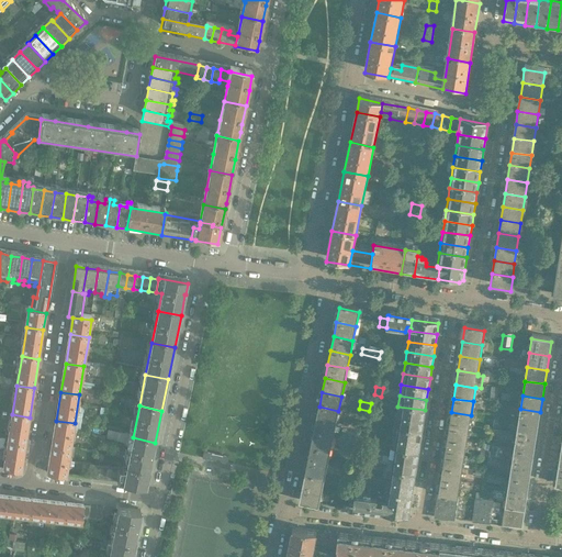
[(338,411),(319,407),(316,420),(336,424),(338,411)]
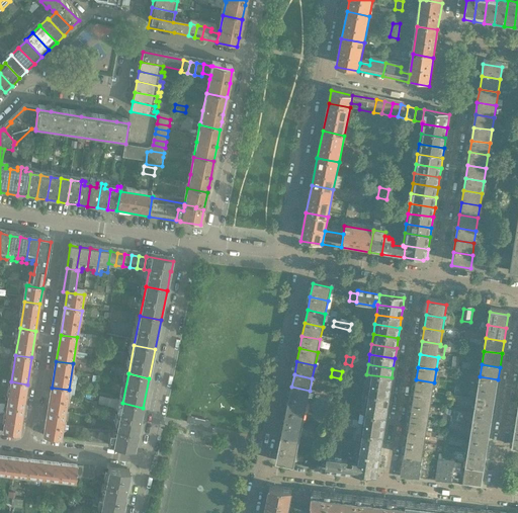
[(392,377),(366,374),(365,385),(390,389),(392,377)]
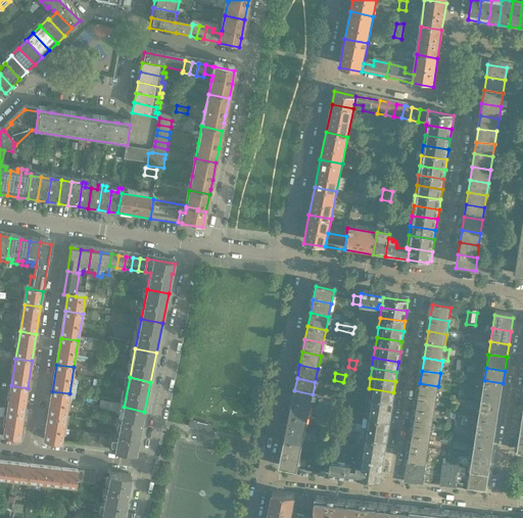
[(503,383),(484,380),(482,393),(501,396),(503,383)]
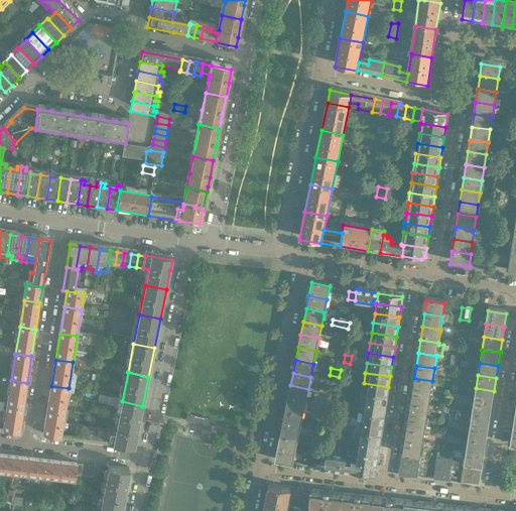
[(432,381),(414,378),(412,391),(430,394),(432,381)]
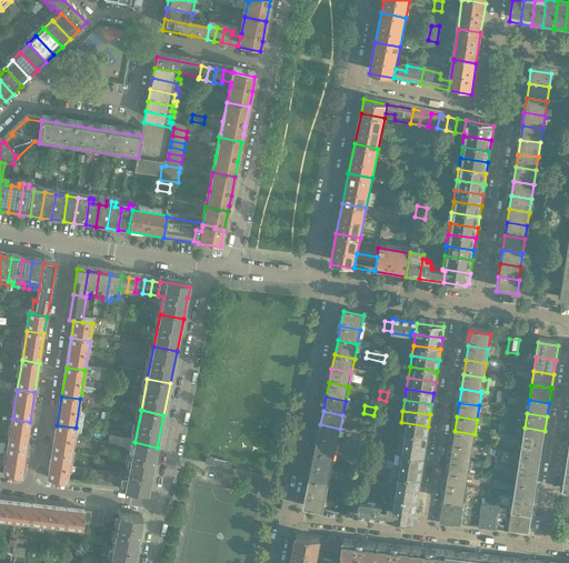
[(8,449),(26,451),(30,422),(12,419),(8,449)]
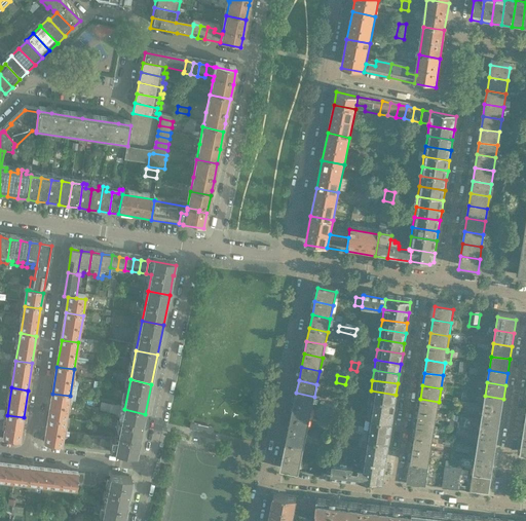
[(396,395),(371,391),(369,401),(395,404),(396,395)]
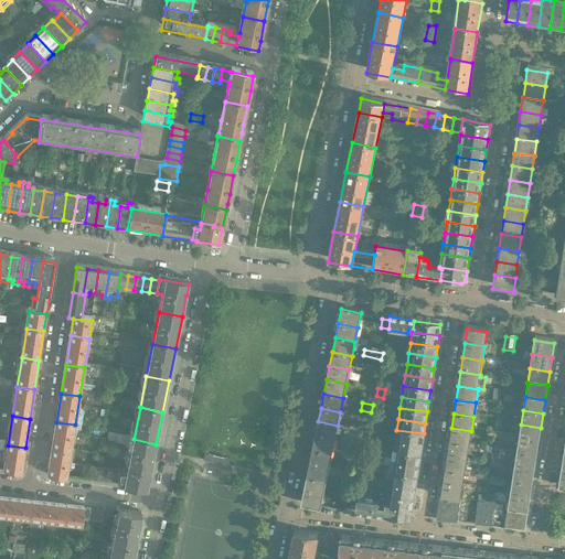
[(338,426),(318,421),(315,436),(334,439),(338,426)]
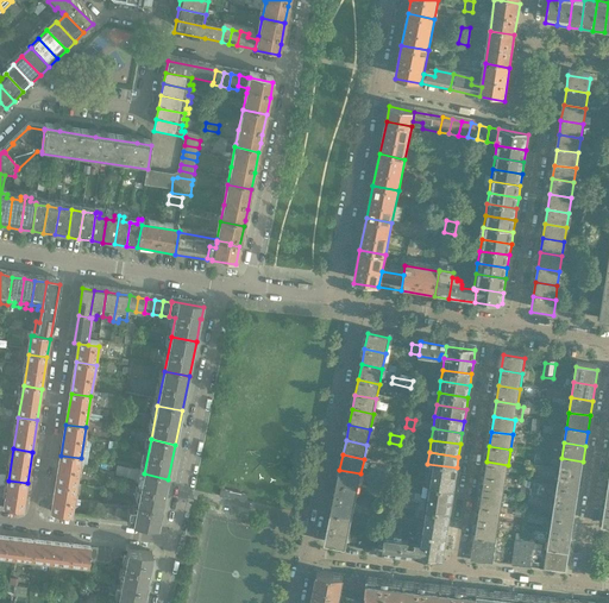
[(56,487),(76,489),(81,458),(61,456),(56,487)]
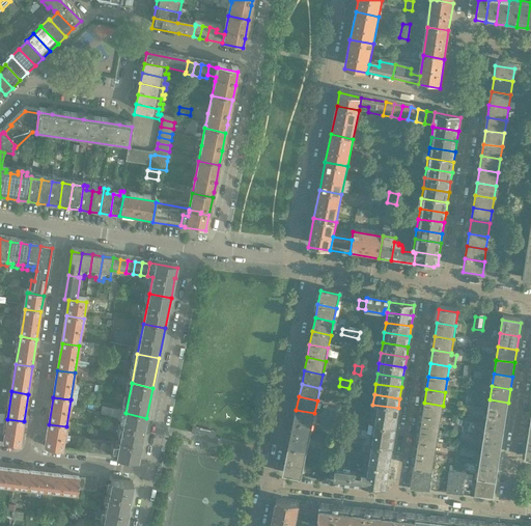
[(508,403),(490,399),(487,413),(506,416),(508,403)]
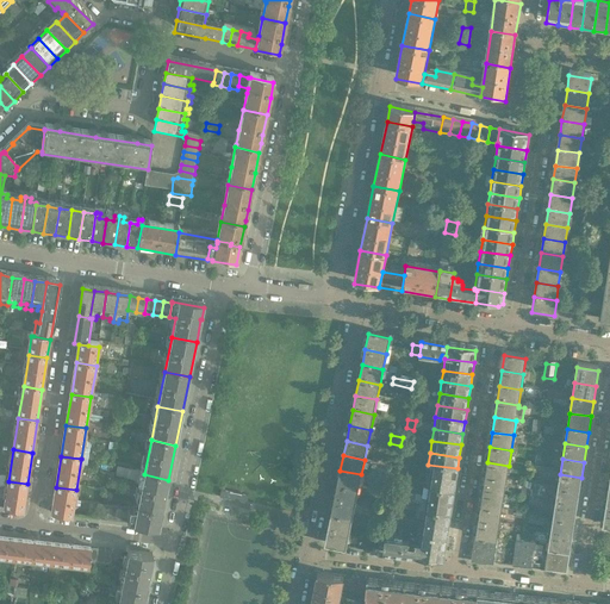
[(509,466),(487,462),(485,478),(506,481),(509,466)]
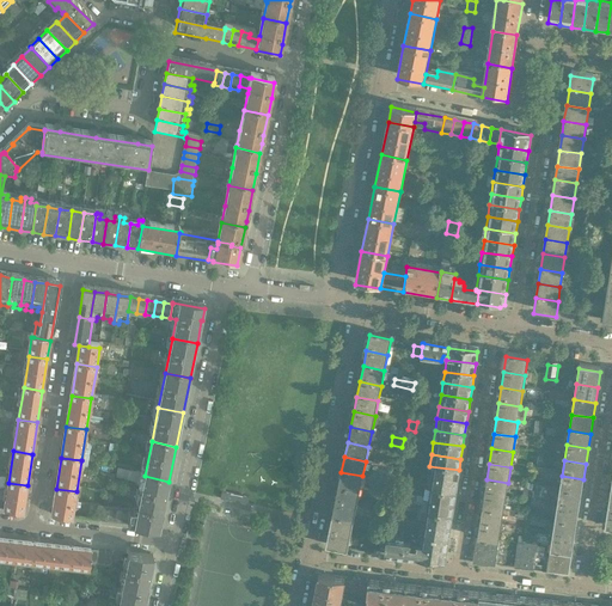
[(459,470),(429,466),(428,478),(457,482),(459,470)]
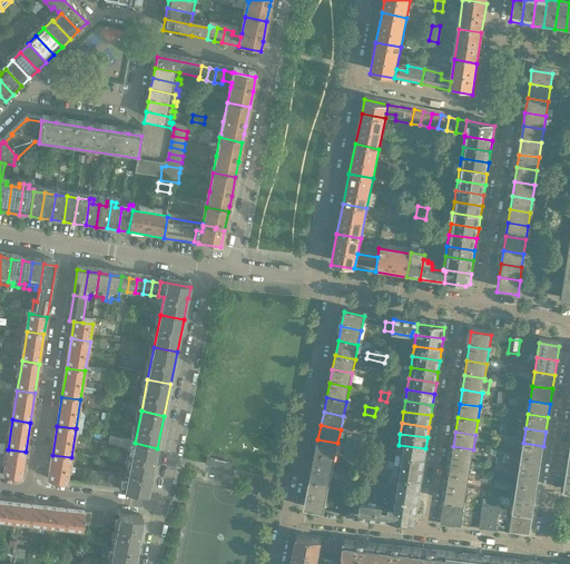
[(337,443),(317,439),(315,454),(335,458),(337,443)]
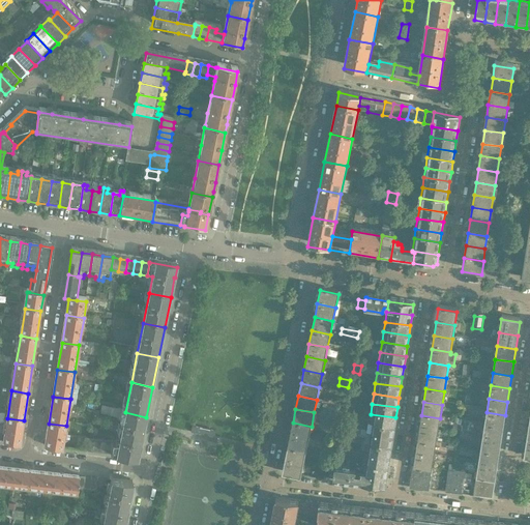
[(119,442),(140,446),(146,417),(125,412),(119,442)]
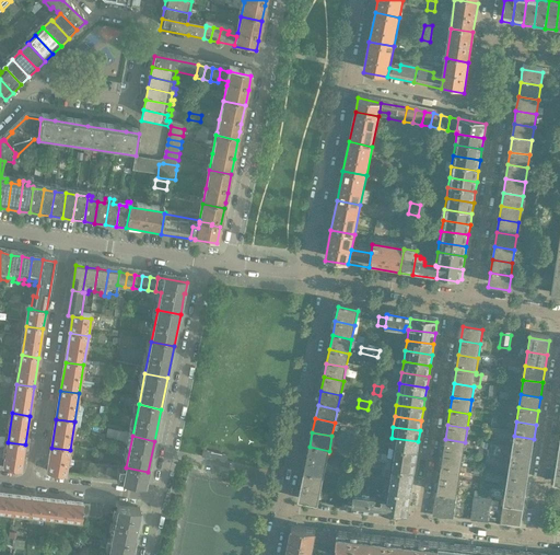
[(534,439),(514,436),(512,450),(532,453),(534,439)]
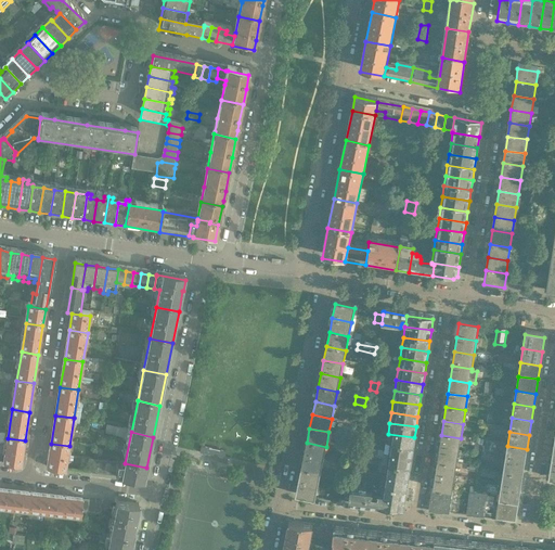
[(414,437),(388,434),(386,444),(413,448),(414,437)]
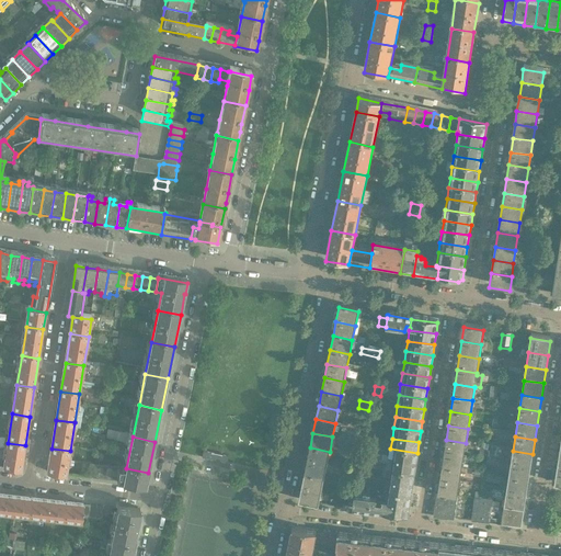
[(466,443),(446,440),(444,455),(464,457),(466,443)]
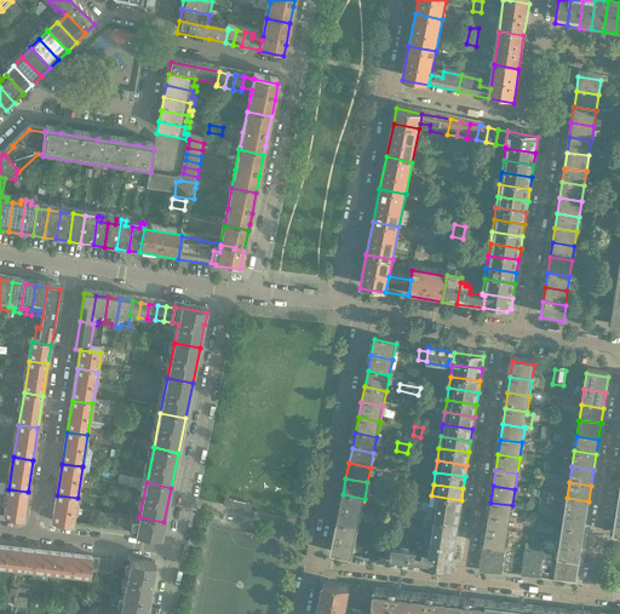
[(28,492),(9,489),(4,521),(23,524),(28,492)]
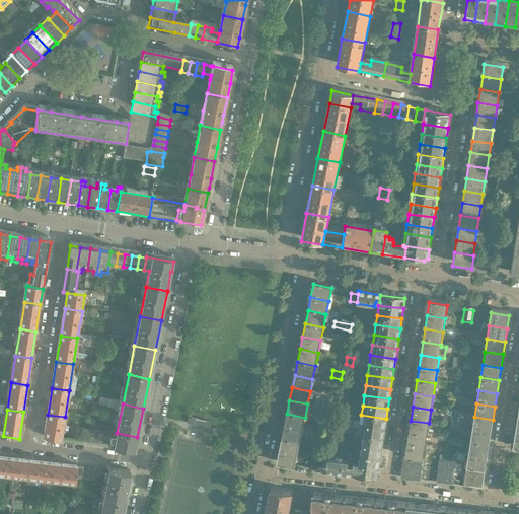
[(305,418),(287,414),(284,427),(302,430),(305,418)]
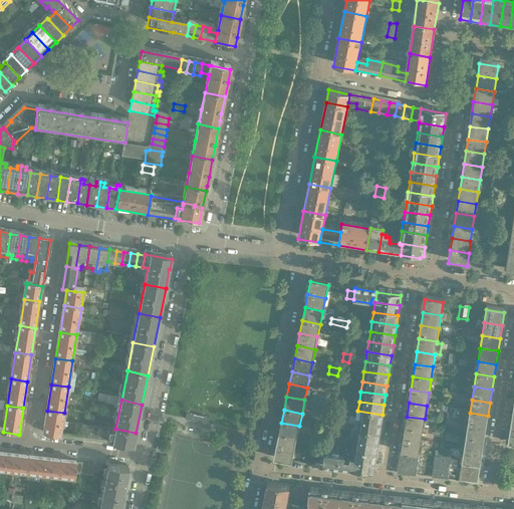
[(64,413),(47,411),(43,437),(60,439),(64,413)]
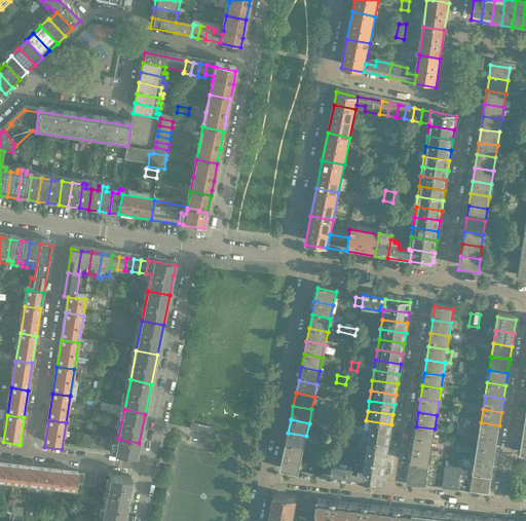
[(391,424),(366,420),(364,431),(389,435),(391,424)]
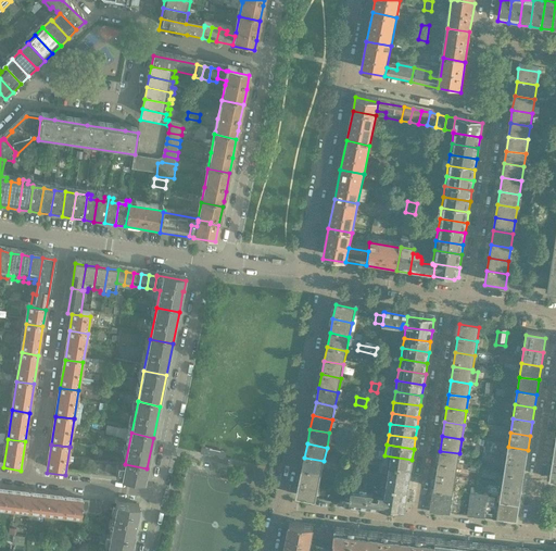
[(528,450),(508,447),(506,461),(526,464),(528,450)]
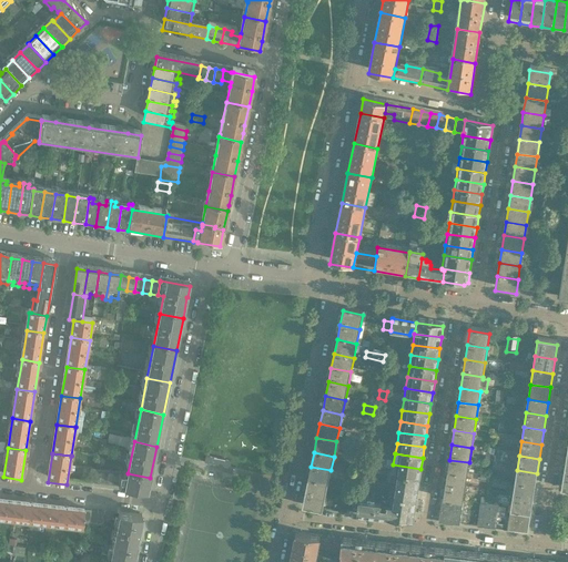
[(469,462),(449,460),(447,473),(467,477),(469,462)]
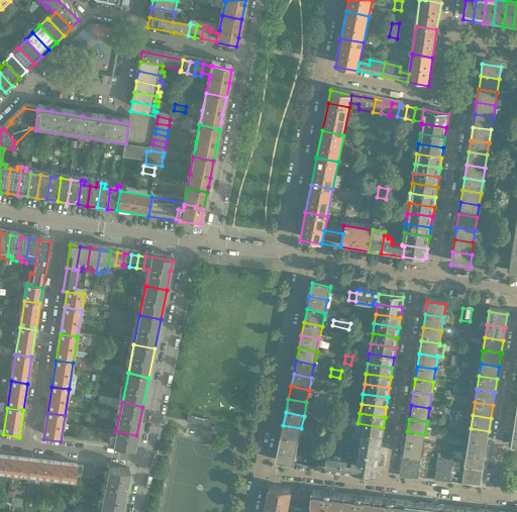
[(188,420),(186,426),(209,431),(210,426),(210,425),(188,420)]
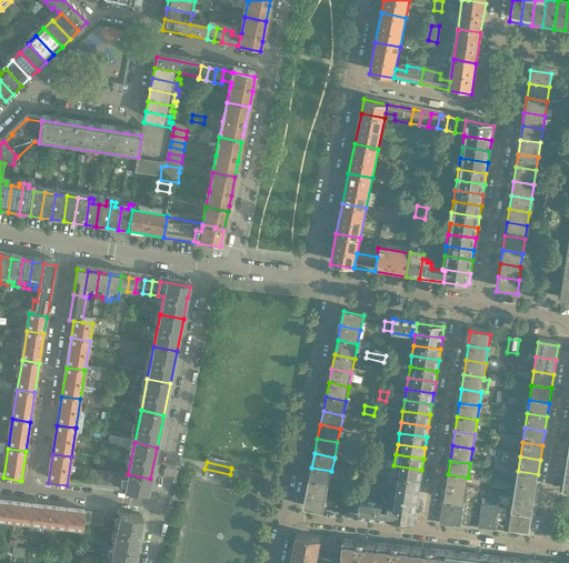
[(421,470),(393,465),(392,476),(420,480),(421,470)]
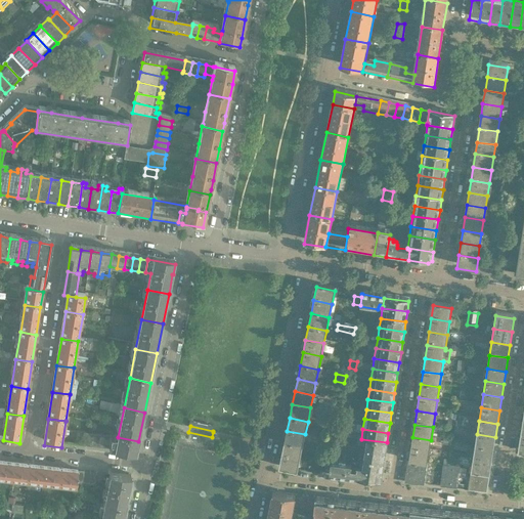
[(305,434),(287,431),(285,443),(302,447),(305,434)]
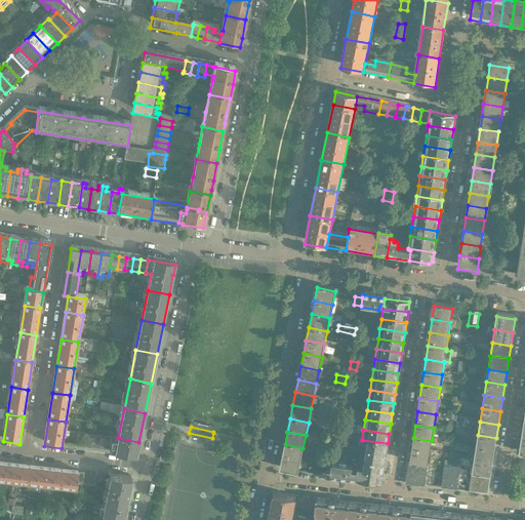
[(496,438),(478,435),(476,447),(494,450),(496,438)]
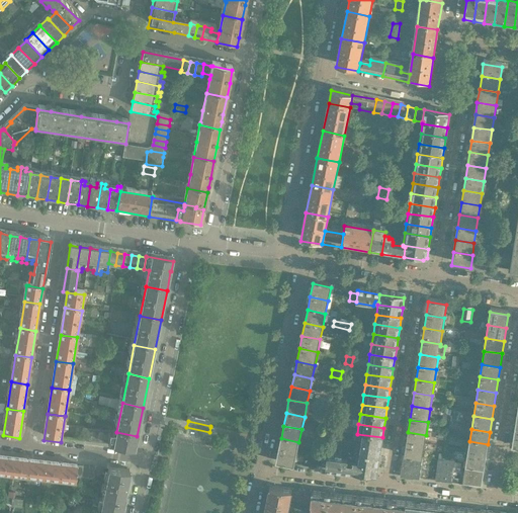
[(109,436),(108,447),(108,448),(113,448),(135,451),(137,436),(116,432),(115,437),(109,436)]
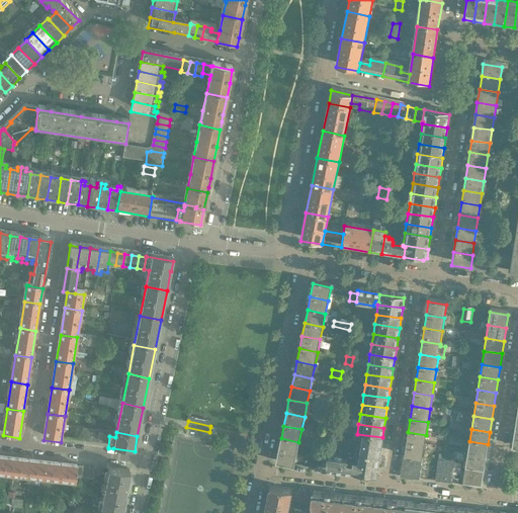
[(426,435),(408,432),(406,445),(424,448),(426,435)]
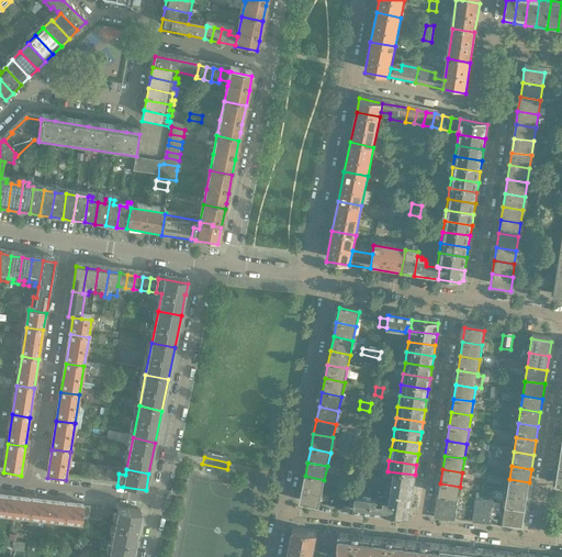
[(415,475),(388,471),(385,482),(413,487),(415,475)]
